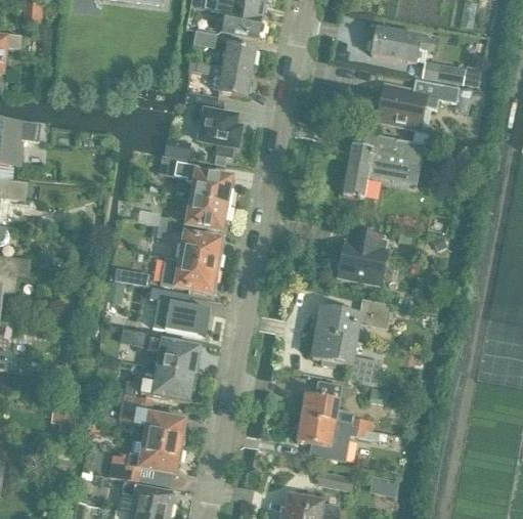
[(262,19),(264,9),(216,0),(193,0),(192,6),(205,8),(225,12),(222,29),(259,36),(260,33),(264,30),(265,24),(262,19)]
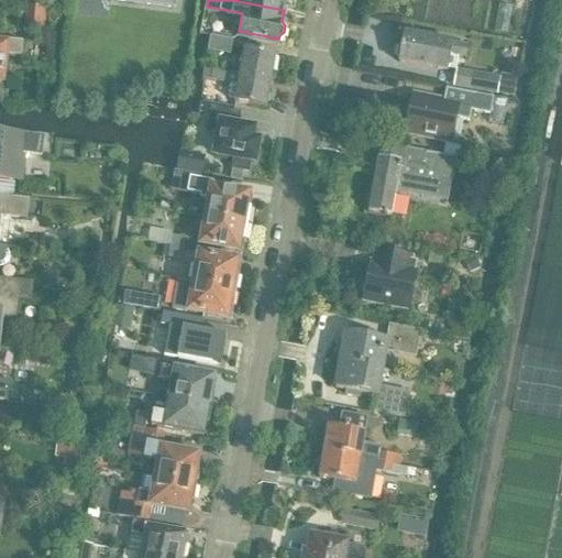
[(232,0),(284,10),(285,0),(232,0)]
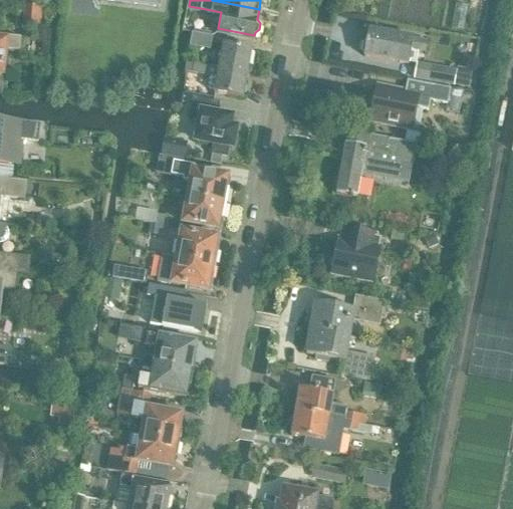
[(26,2),(25,13),(32,14),(30,25),(37,26),(40,4),(26,2)]
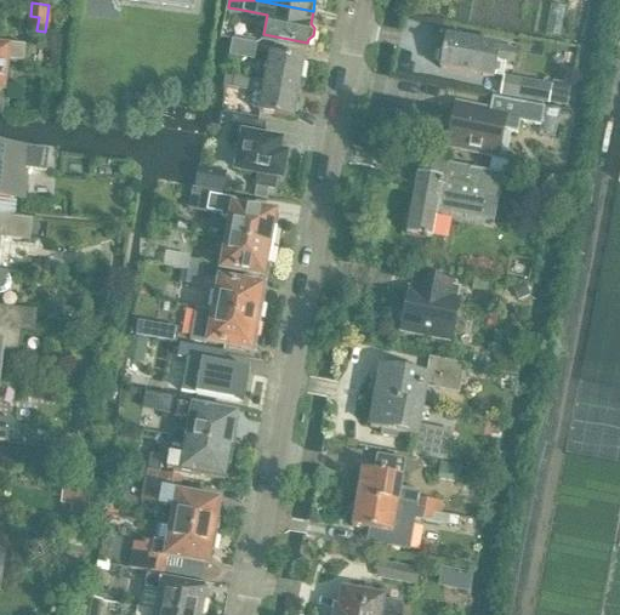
[(439,47),(438,57),(441,60),(439,64),(482,72),(494,74),(498,56),(515,58),(517,46),(445,33),(443,45),(439,47)]
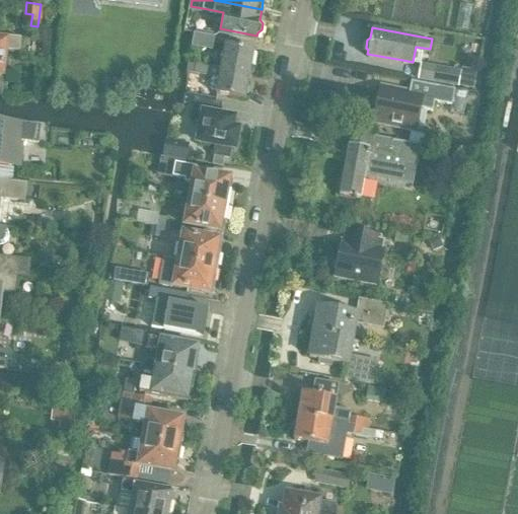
[(193,28),(191,43),(212,46),(214,32),(193,28)]
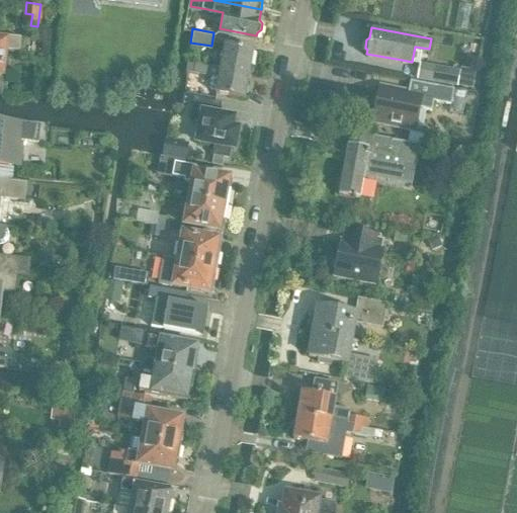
[(0,73),(3,74),(6,48),(20,49),(22,35),(0,32),(0,73)]
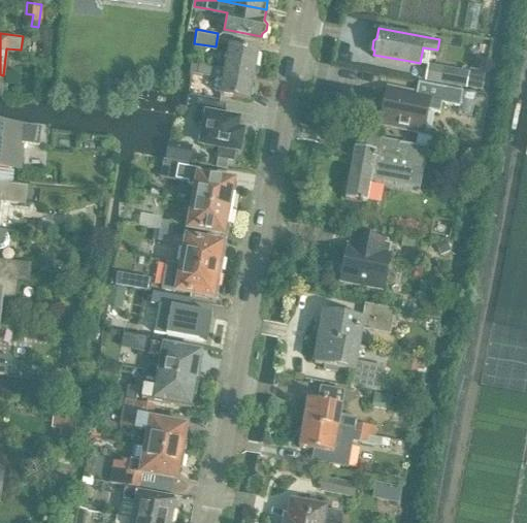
[(228,43),(224,66),(253,71),(257,48),(258,48),(258,46),(228,41),(227,43),(228,43)]
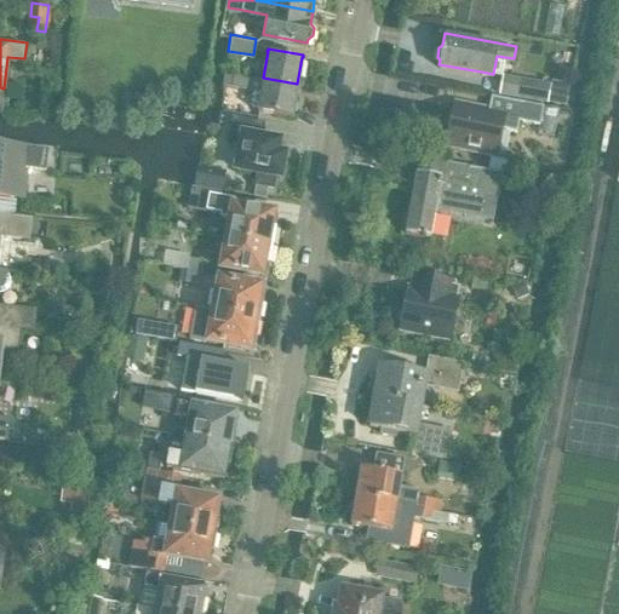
[(297,84),(263,78),(234,73),(224,72),(222,82),(261,90),(258,105),(257,105),(257,108),(292,115),(293,113),(292,113),(297,84)]
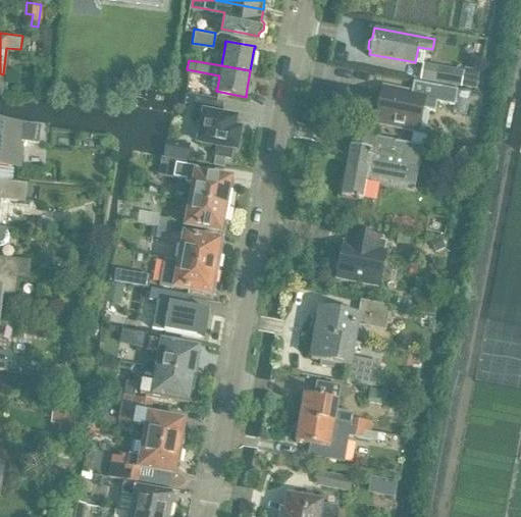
[(437,64),(434,79),(461,84),(464,68),(437,64)]
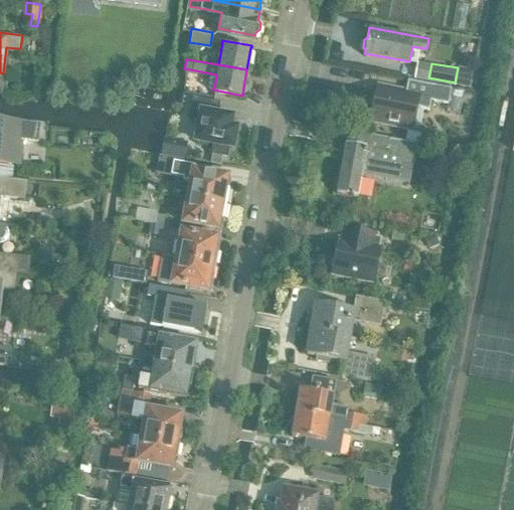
[(411,124),(415,105),(429,107),(431,97),(449,101),(451,87),(407,77),(405,90),(377,85),(375,92),(372,94),(370,100),(373,104),(371,116),(411,124)]
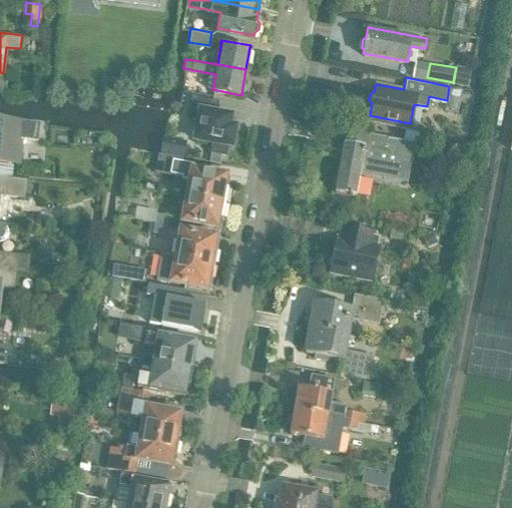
[(450,84),(446,107),(459,109),(464,86),(450,84)]
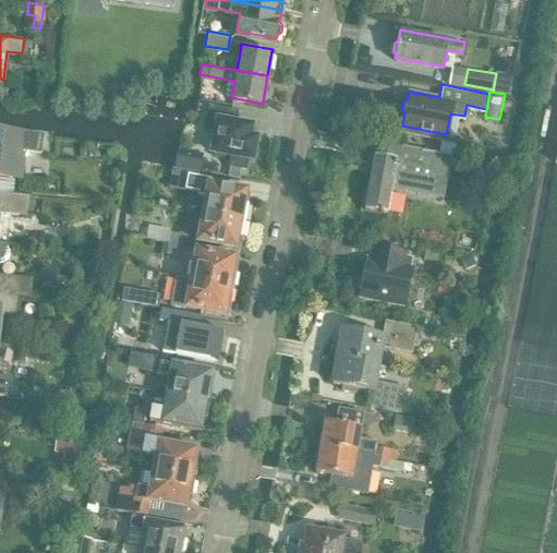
[(210,103),(206,125),(214,127),(216,128),(213,149),(231,153),(231,155),(230,164),(231,164),(229,173),(240,176),(241,166),(246,167),(249,158),(249,156),(253,157),(257,135),(251,134),(253,123),(233,120),(235,107),(210,103)]
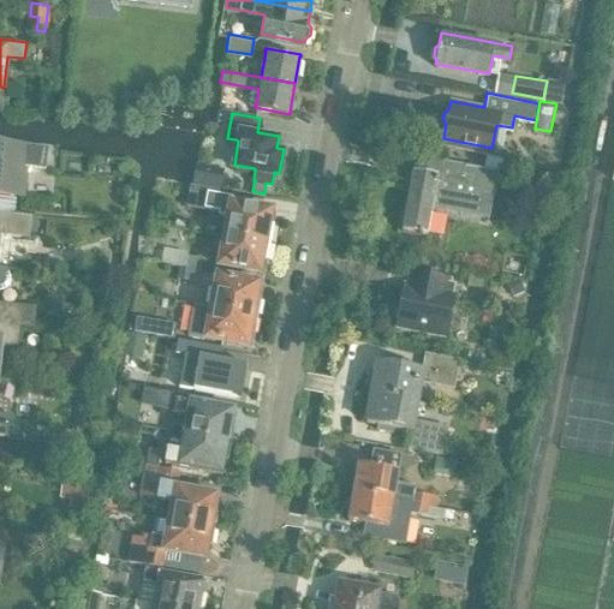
[(0,189),(24,192),(27,163),(40,165),(40,167),(47,167),(49,143),(36,142),(36,144),(28,144),(28,142),(0,139),(0,189)]
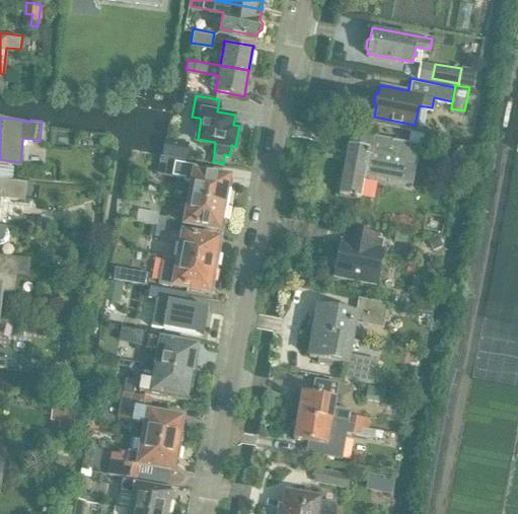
[(412,182),(419,143),(419,142),(371,133),(368,146),(349,142),(340,193),(353,195),(353,197),(356,197),(356,196),(360,197),(365,169),(411,177),(411,182),(412,182)]
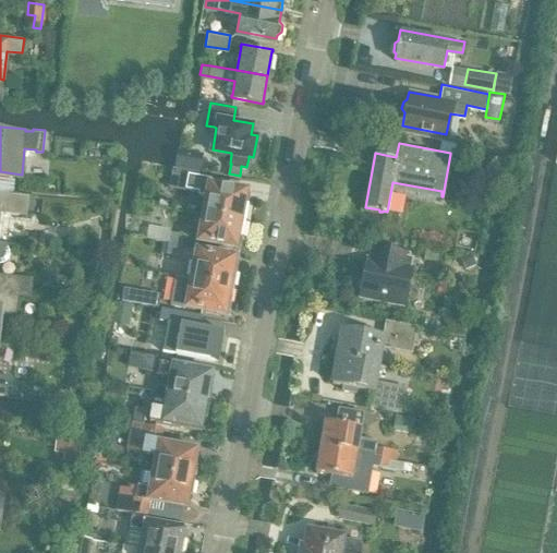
[(208,194),(205,209),(244,217),(247,201),(244,200),(246,189),(210,181),(212,175),(190,170),(186,184),(201,188),(200,192),(208,194)]
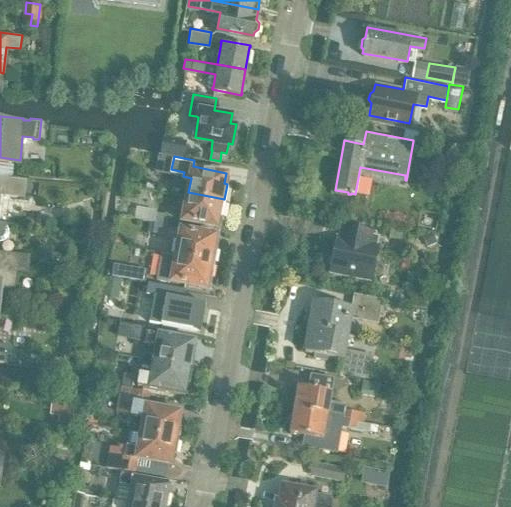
[(0,192),(24,195),(26,177),(0,173),(0,192)]
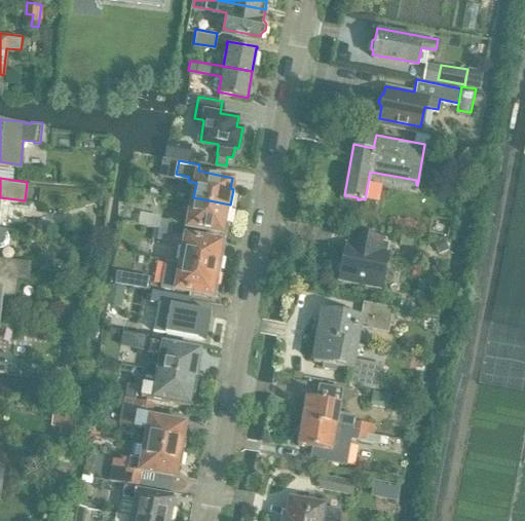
[(228,220),(230,205),(193,197),(188,224),(222,230),(225,219),(228,220)]
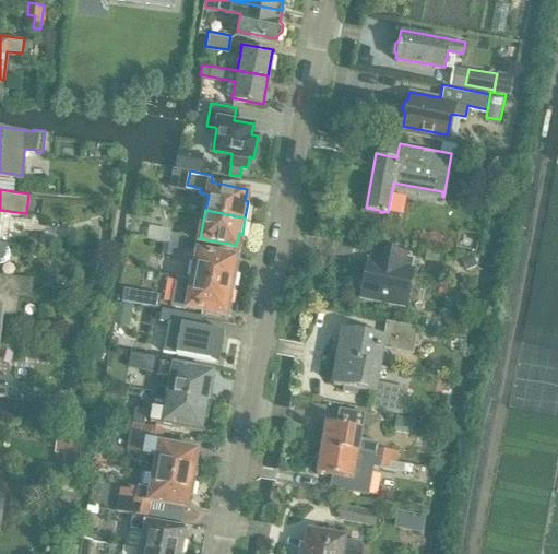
[(169,228),(167,239),(182,242),(183,232),(169,228)]
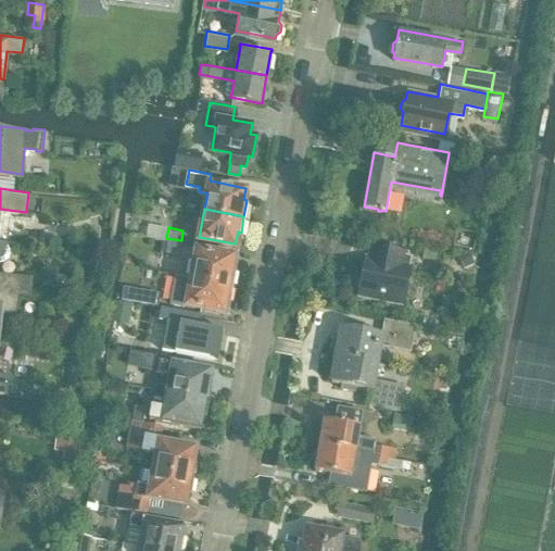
[(179,251),(181,240),(166,238),(165,249),(179,251)]
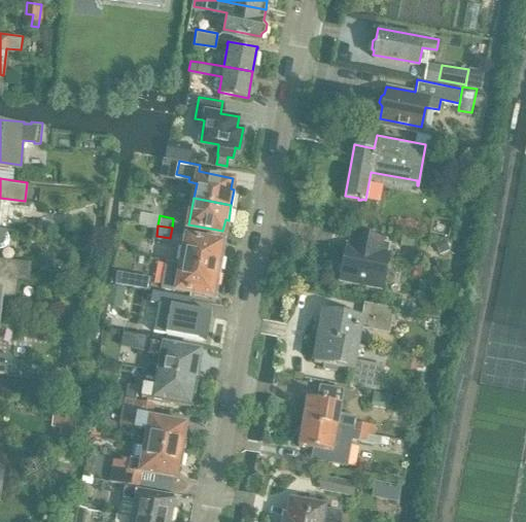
[(0,274),(18,277),(30,278),(32,261),(0,256),(0,246),(1,246),(2,246),(3,246),(4,245),(5,245),(6,244),(7,244),(7,243),(8,243),(8,242),(9,241),(9,240),(10,239),(10,238),(10,237),(10,236),(10,235),(9,234),(9,233),(9,232),(8,231),(8,230),(7,230),(6,229),(5,228),(4,228),(0,227),(0,274)]
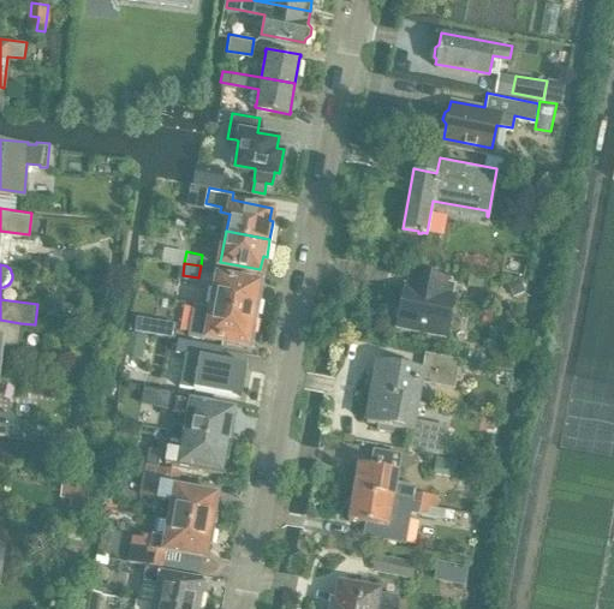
[(395,311),(399,316),(398,321),(447,330),(454,293),(453,293),(455,280),(447,279),(447,276),(413,269),(410,285),(405,284),(401,302),(397,304),(395,311)]
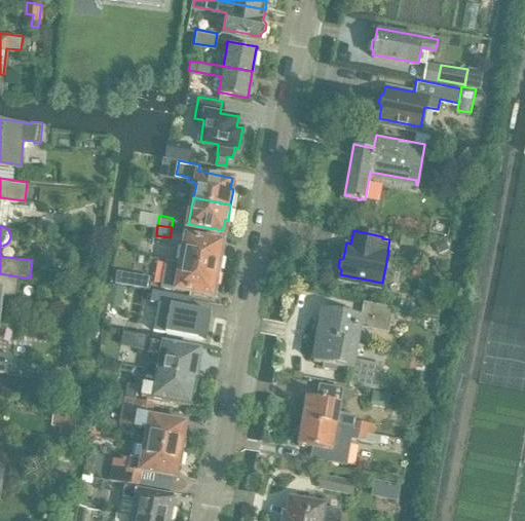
[(186,233),(181,261),(219,267),(222,252),(219,251),(221,239),(186,233)]
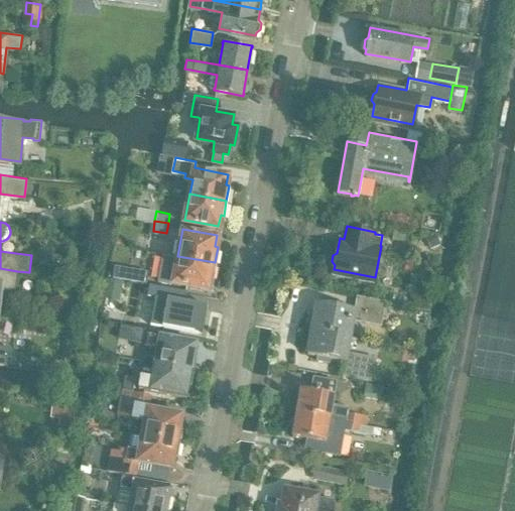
[(435,230),(426,234),(431,246),(441,242),(435,230)]
